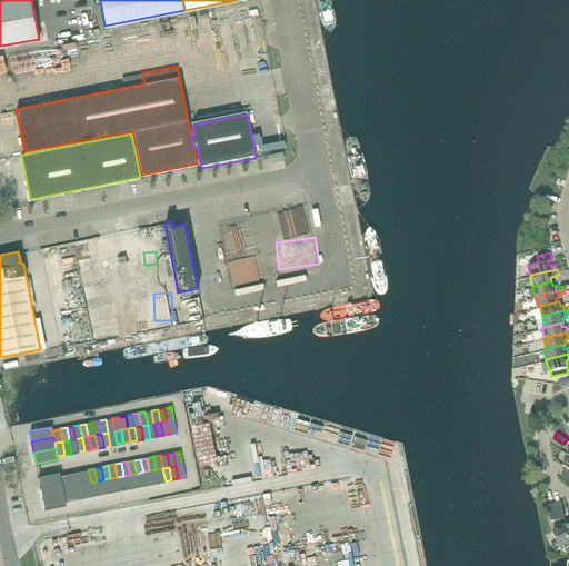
[(156,469),(159,483),(166,482),(162,468),(156,469)]
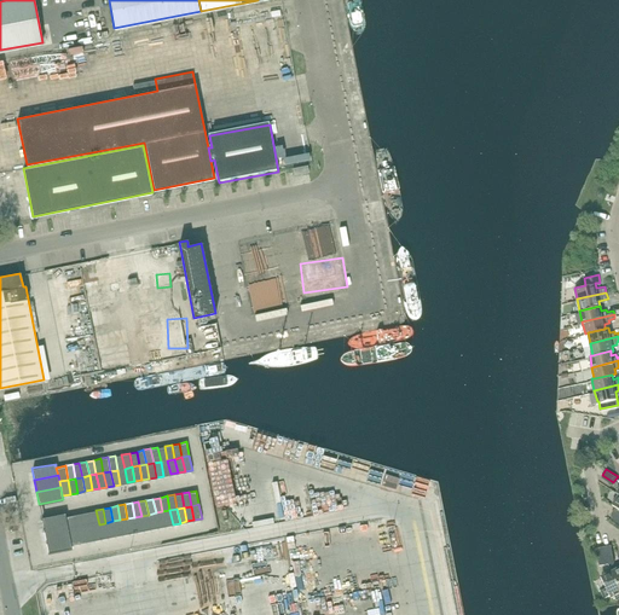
[(88,511),(92,526),(99,524),(96,510),(88,511)]
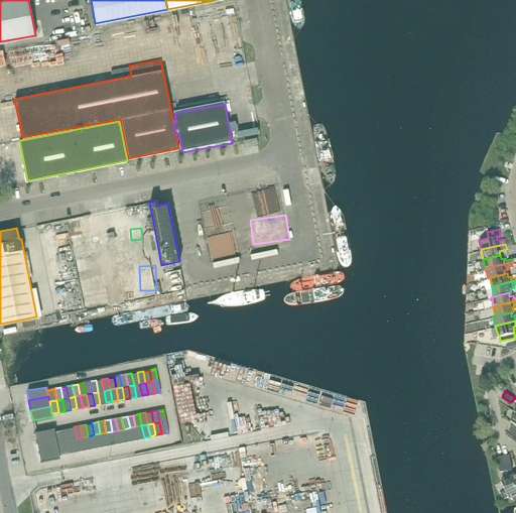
[(135,426),(138,438),(144,437),(141,425),(135,426)]
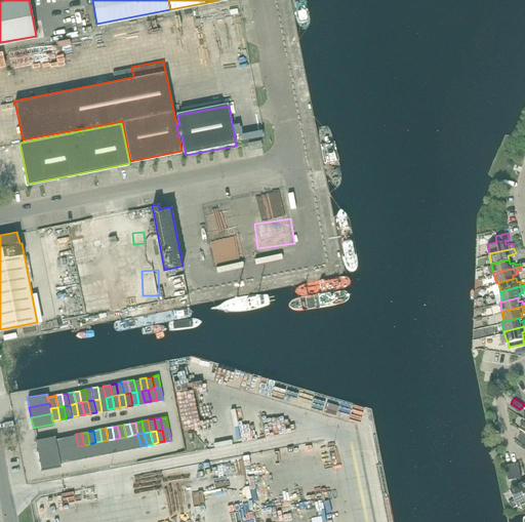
[(72,447),(78,446),(75,434),(69,435),(72,447)]
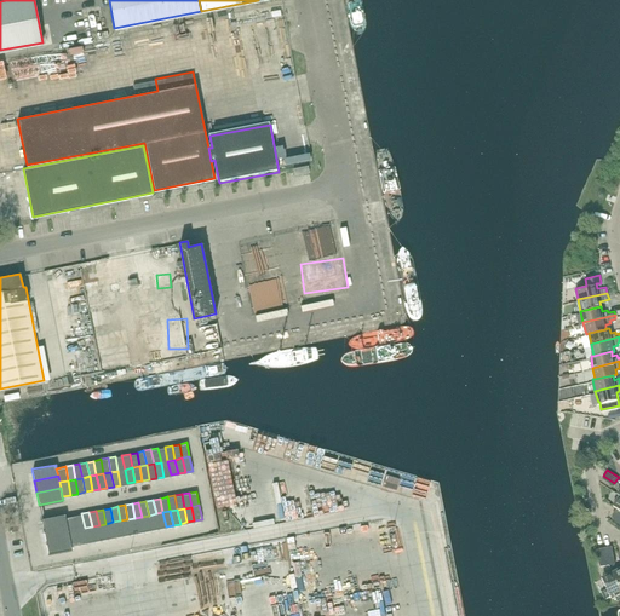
[(156,513),(159,528),(166,527),(162,512),(156,513)]
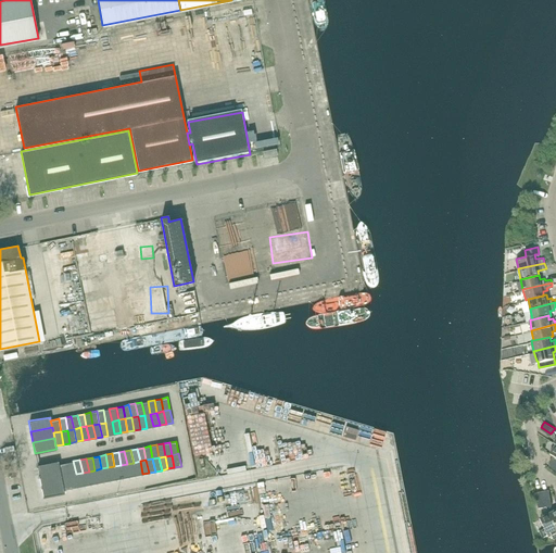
[(61,470),(59,464),(59,461),(37,465),(39,475),(61,470)]
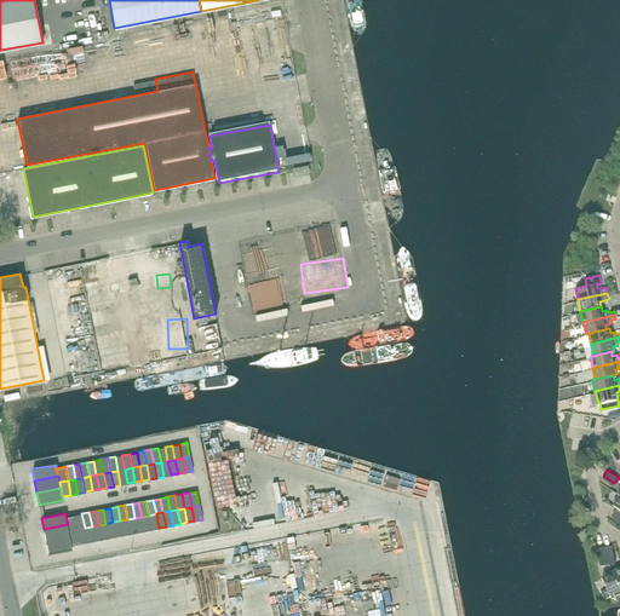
[(78,529),(85,528),(81,513),(75,514),(78,529)]
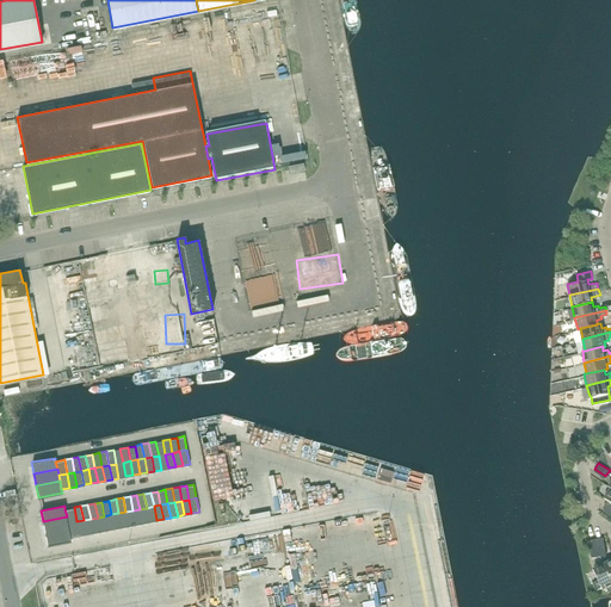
[(147,508),(149,521),(156,520),(154,506),(147,508)]
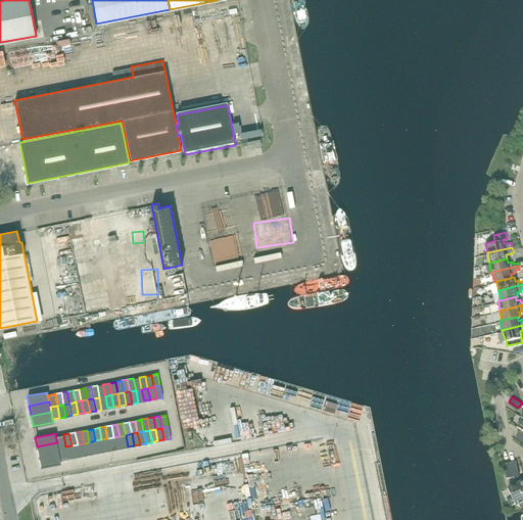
[(63,434),(55,436),(57,442),(58,448),(65,446),(63,434)]
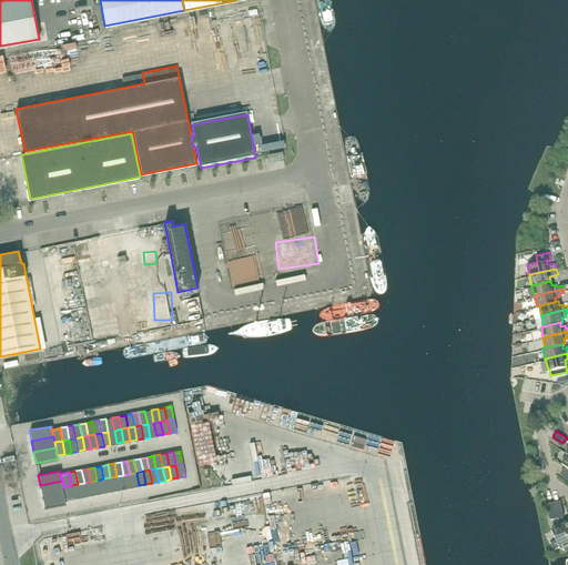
[(130,474),(132,486),(139,485),(137,473),(130,474)]
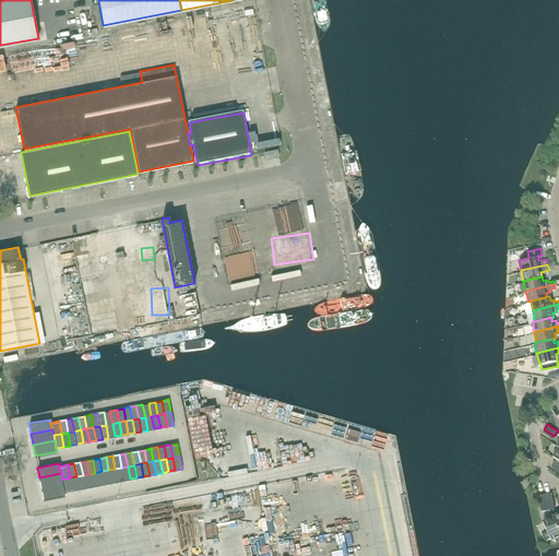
[(123,481),(130,478),(128,466),(121,468),(123,481)]
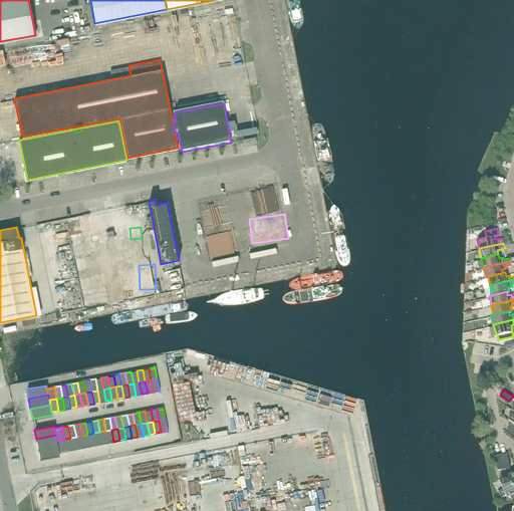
[(105,431),(107,443),(113,442),(111,430),(105,431)]
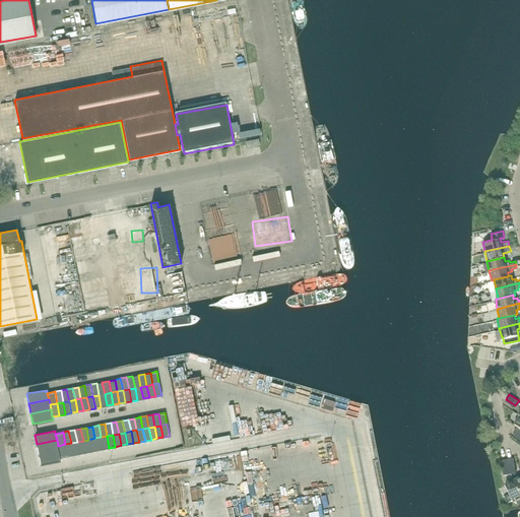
[(101,437),(104,449),(109,448),(107,436),(101,437)]
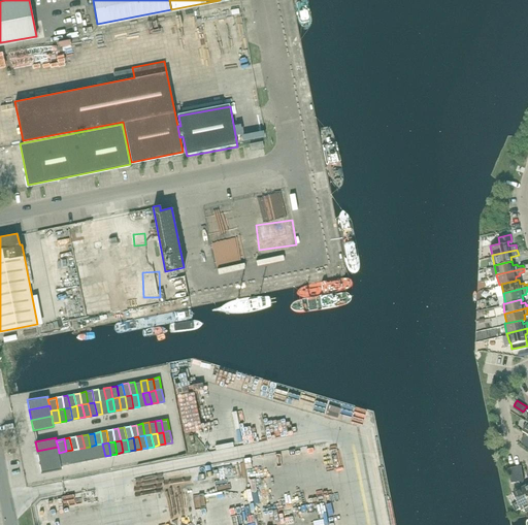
[(99,457),(105,456),(102,444),(96,445),(99,457)]
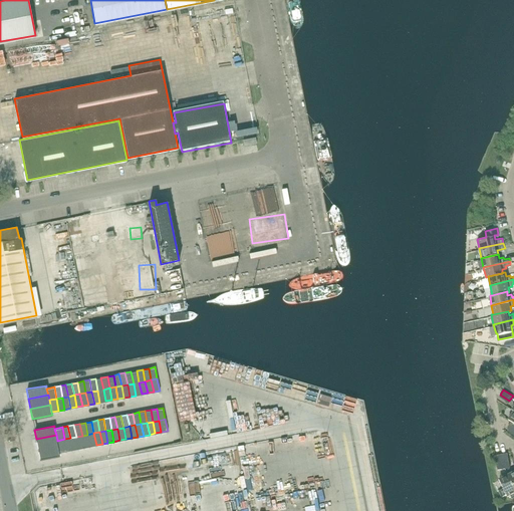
[(87,435),(90,446),(96,445),(93,433),(87,435)]
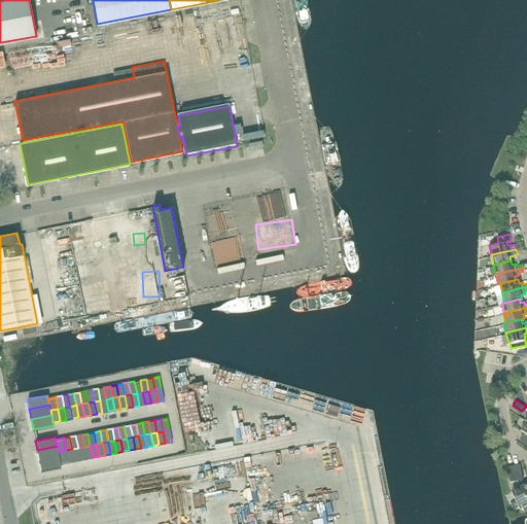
[(60,456),(59,452),(58,446),(37,450),(39,460),(60,456)]
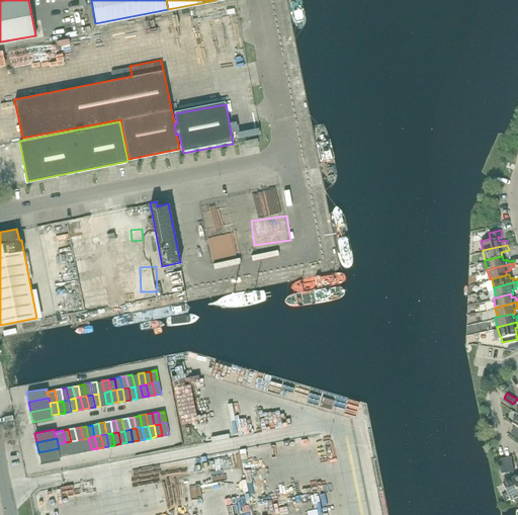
[(85,450),(91,449),(88,438),(83,439),(85,450)]
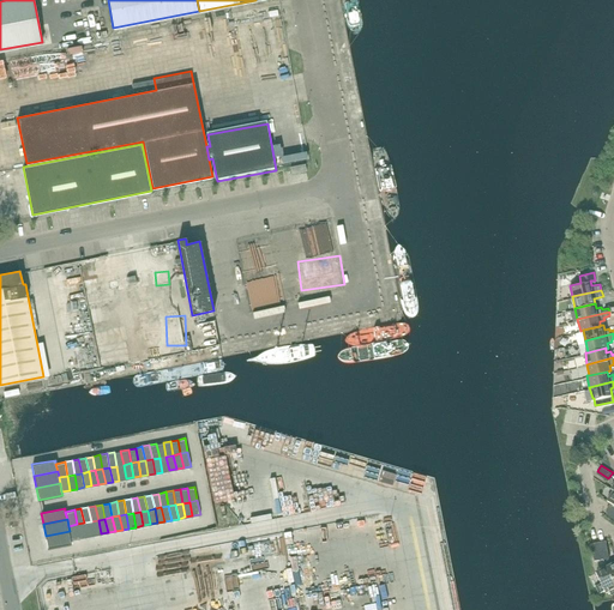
[(91,521),(94,536),(101,533),(98,520),(91,521)]
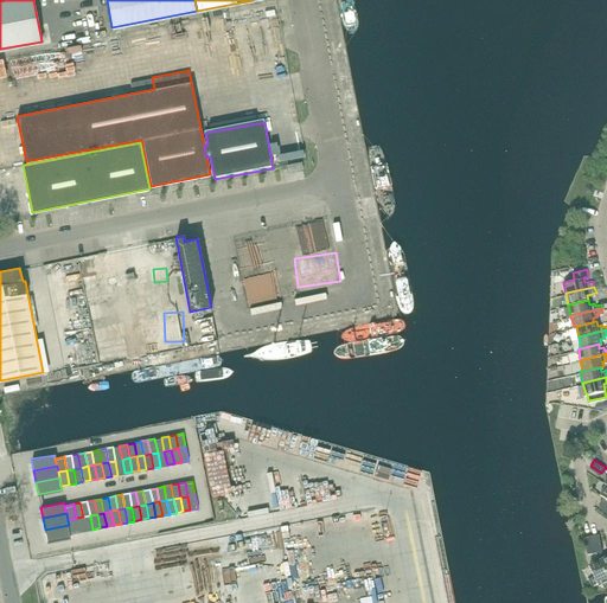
[(83,517),(85,531),(93,530),(90,515),(83,517)]
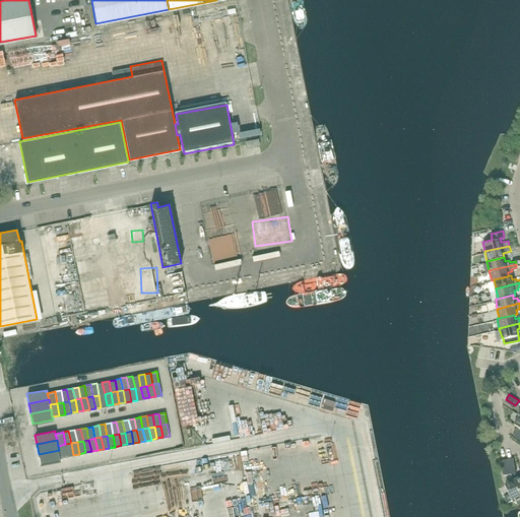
[(65,444),(67,456),(73,455),(71,443),(65,444)]
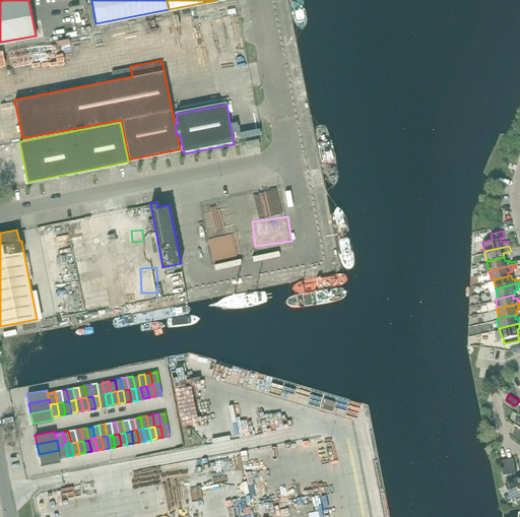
[(60,457),(67,456),(65,444),(58,446),(59,450),(60,457)]
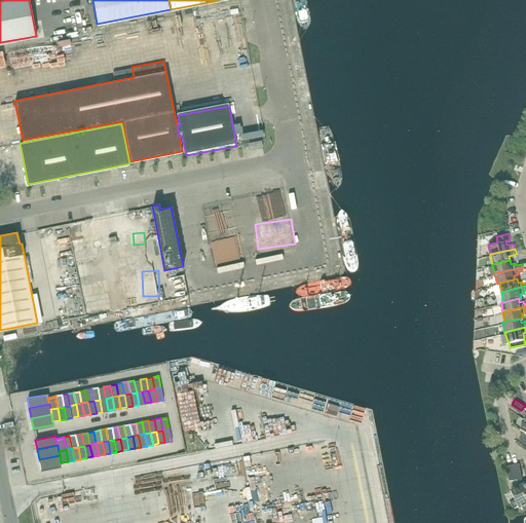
[(60,455),(39,459),(41,470),(62,465),(61,462),(60,455)]
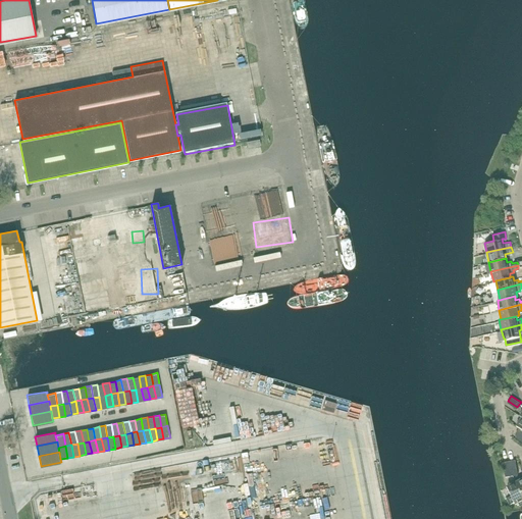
[(505,471),(511,470),(509,460),(503,461),(505,471)]
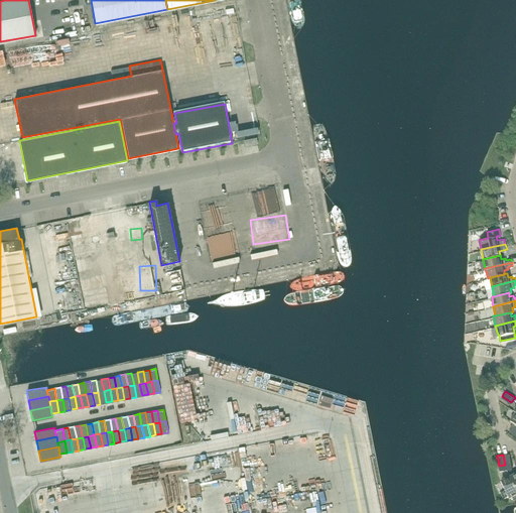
[(509,497),(515,493),(515,486),(510,475),(501,479),(505,488),(501,491),(504,497),(508,495),(509,497)]
